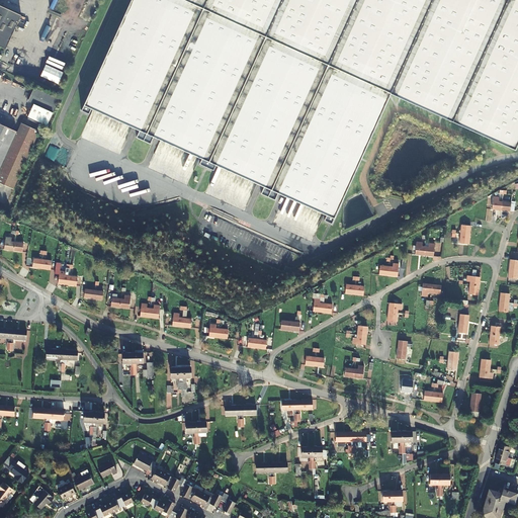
[(517,0),(131,0),(81,110),(89,114),(91,109),(141,132),(138,138),(151,145),(155,138),(203,160),(200,164),(214,170),(217,166),(264,187),(261,194),(275,200),(278,193),(327,216),(324,221),(332,224),(391,94),(515,150),(517,143),(517,0)]
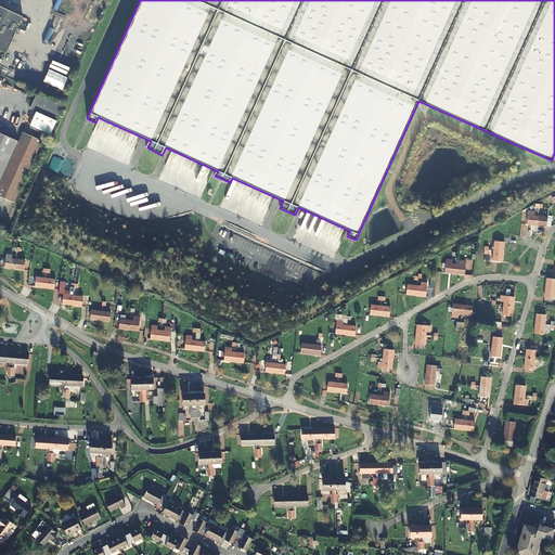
[(0,49),(3,51),(20,15),(0,5),(0,49)]
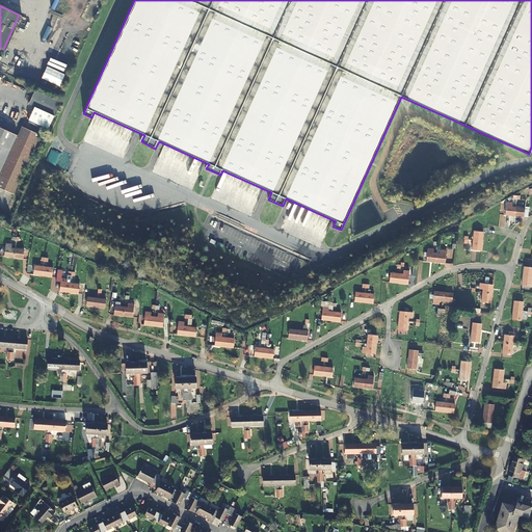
[(65,67),(69,60),(55,54),(52,60),(65,67)]
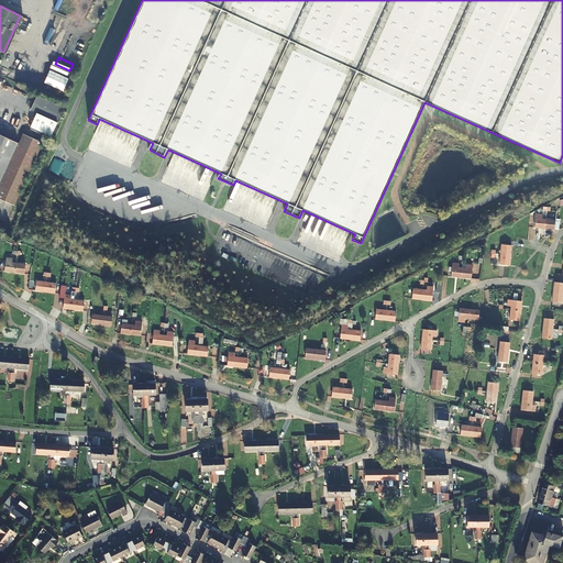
[(44,84),(64,91),(69,78),(50,70),(44,84)]
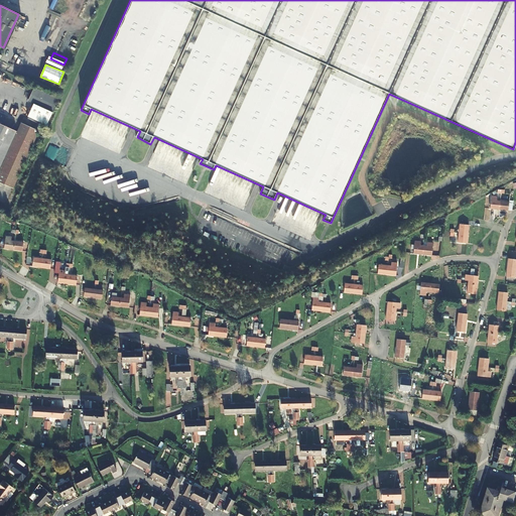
[(38,106),(44,92),(31,87),(25,100),(38,106)]
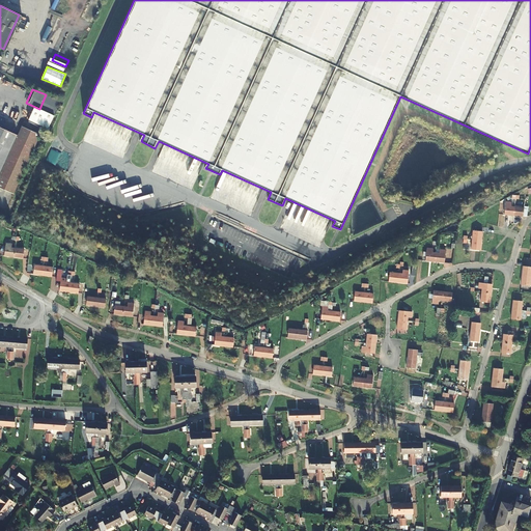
[(17,134),(0,127),(0,187),(12,193),(38,134),(20,126),(17,134)]
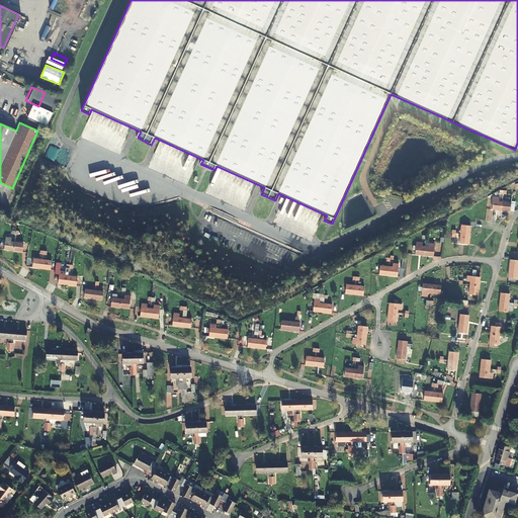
[(502,210),(502,201),(493,200),(492,208),(502,210)]
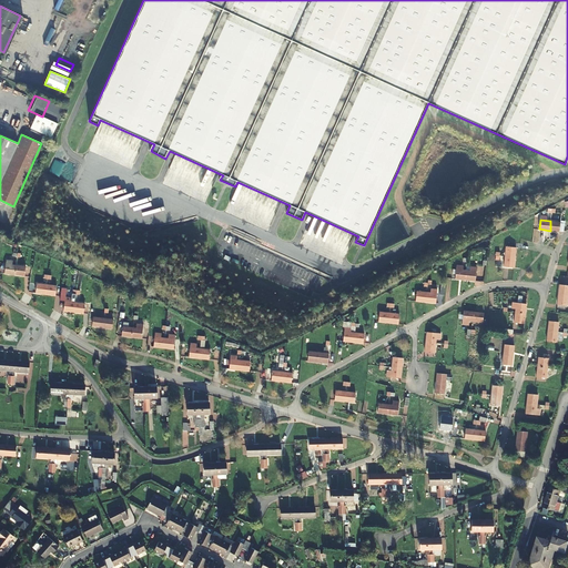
[(550,221),(550,231),(559,232),(560,222),(550,221)]
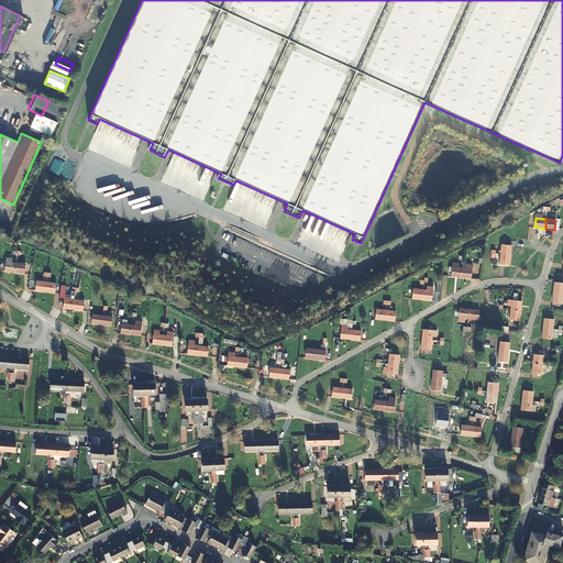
[(501,255),(510,255),(511,245),(503,244),(501,255)]
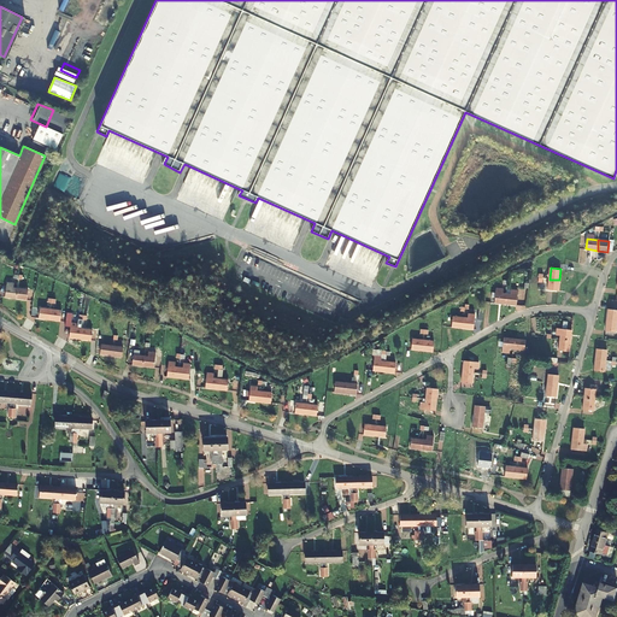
[(559,280),(550,280),(548,285),(546,283),(546,282),(542,281),(541,289),(558,291),(559,280)]
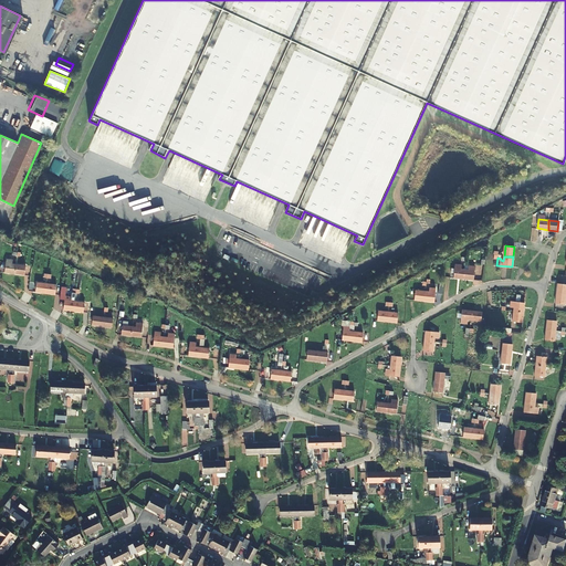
[(14,274),(16,264),(6,263),(4,273),(14,274)]
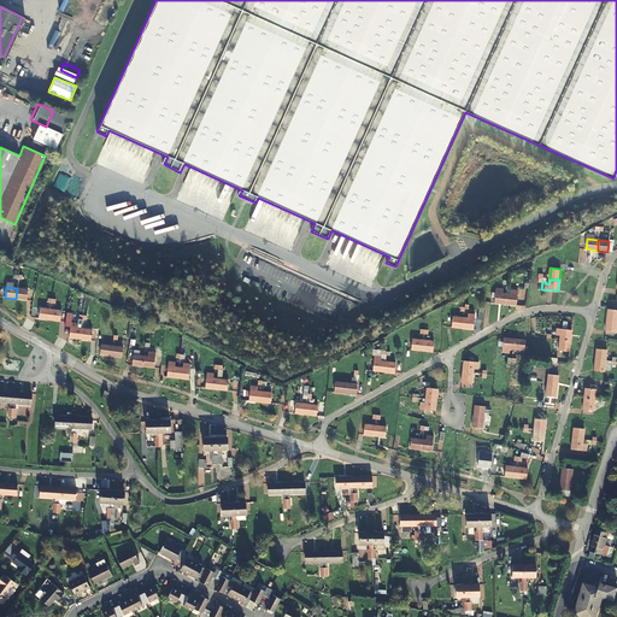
[(17,288),(16,299),(27,300),(28,289),(17,288)]
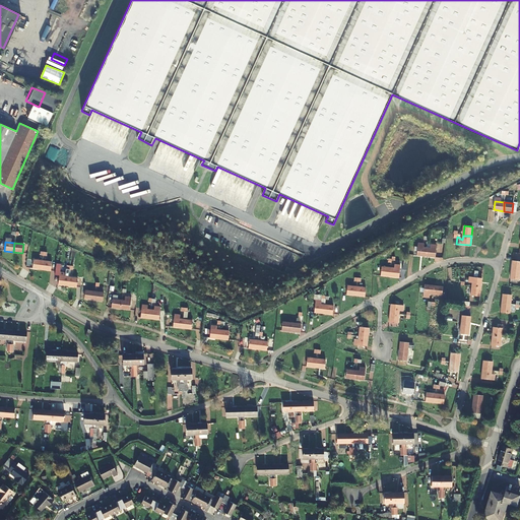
[(426,256),(427,248),(417,247),(416,255),(426,256)]
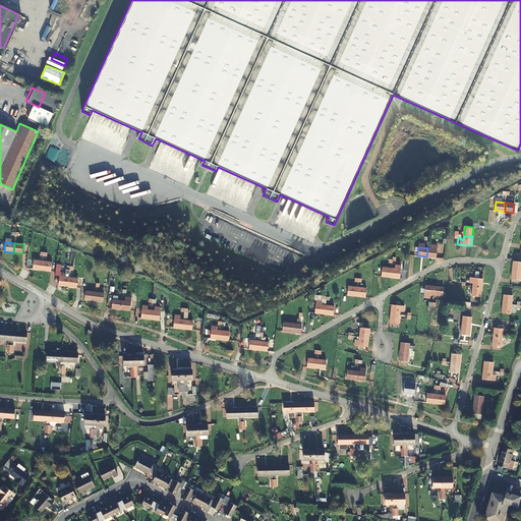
[(427,248),(426,256),(437,257),(438,249),(427,248)]
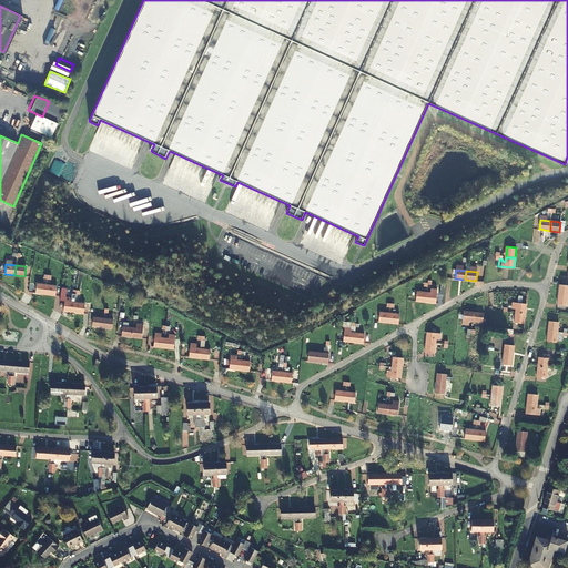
[(46,294),(47,284),(37,283),(36,293),(46,294)]
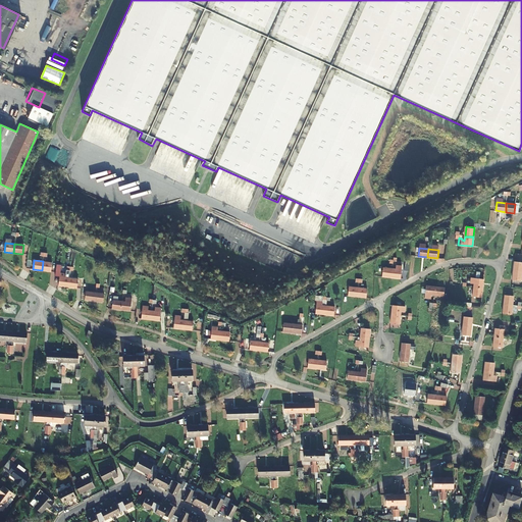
[(52,262),(43,261),(42,270),(50,271),(52,262)]
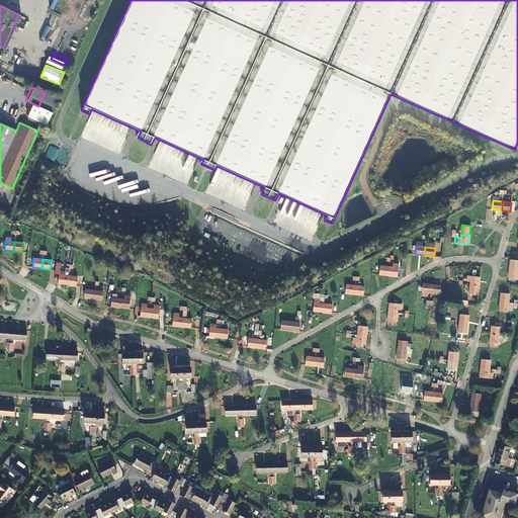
[(509,268),(517,269),(517,268),(517,259),(510,259),(509,268)]
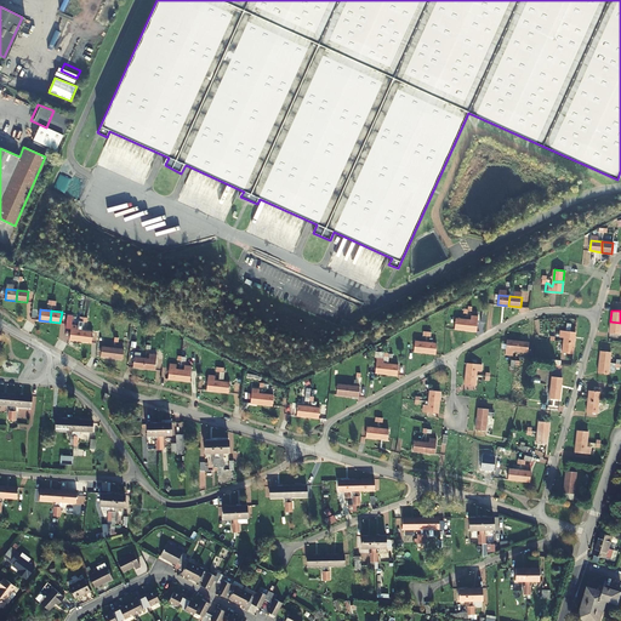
[(466,319),(465,330),(476,331),(477,317),(471,315),(471,320),(466,319)]
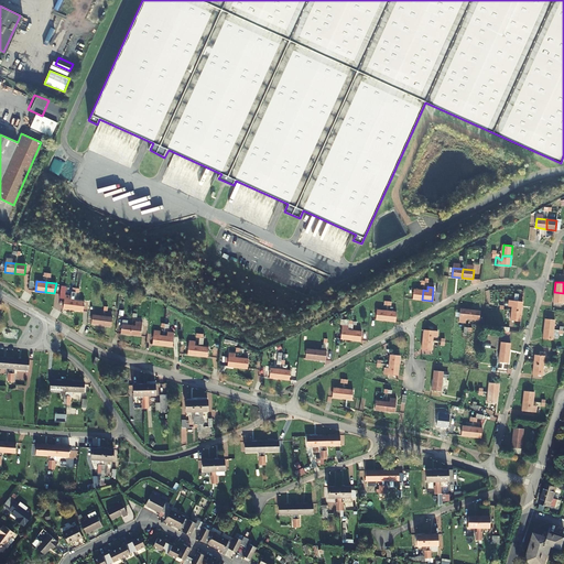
[(412,299),(422,300),(423,290),(413,289),(412,299)]
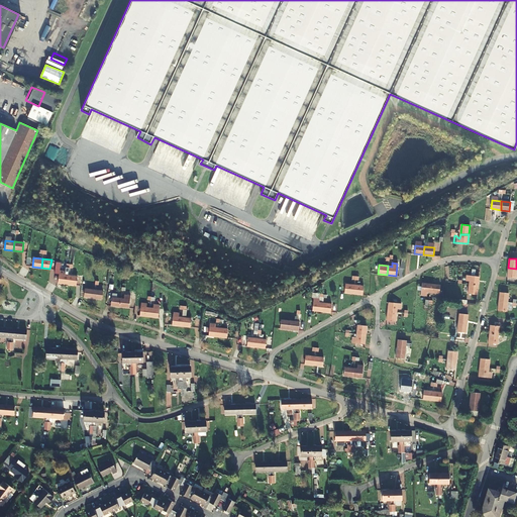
[(511,277),(516,278),(516,269),(508,268),(507,277),(511,277)]
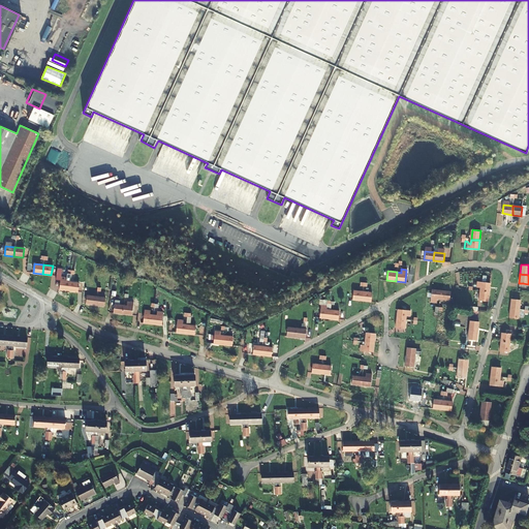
[(69,290),(70,281),(61,280),(59,289),(69,290)]
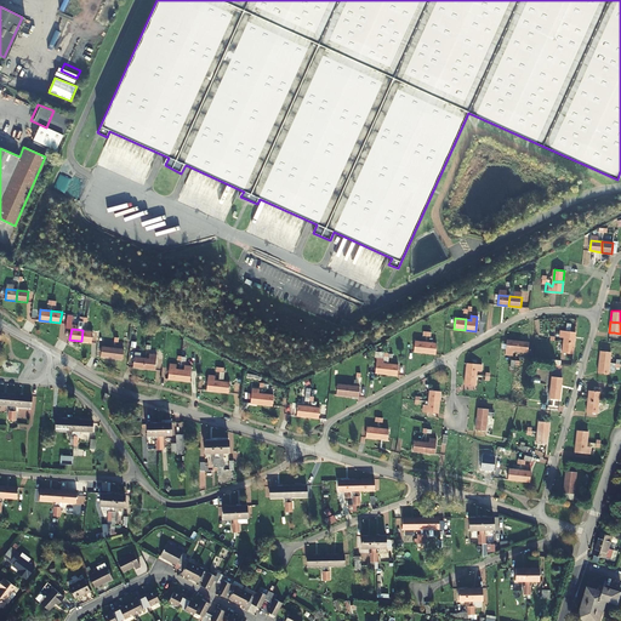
[(92,332),(83,330),(81,341),(91,342),(92,332)]
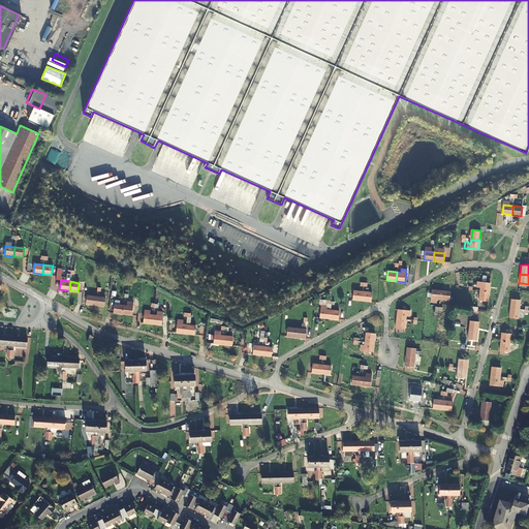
[(479,291),(489,292),(490,282),(480,282),(479,291)]
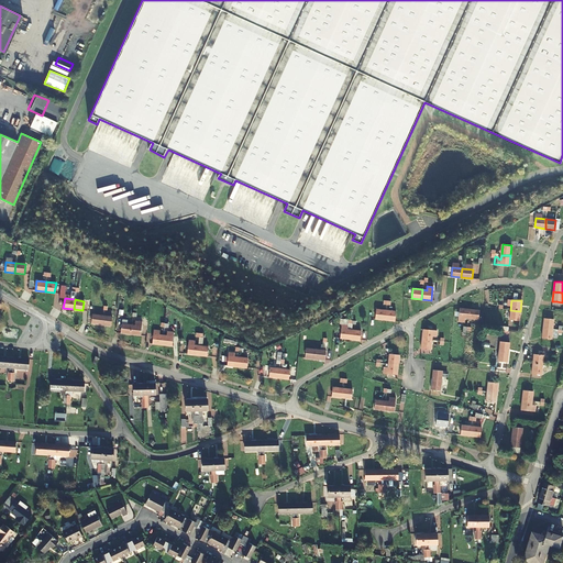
[(468,319),(468,309),(460,308),(459,318),(468,319)]
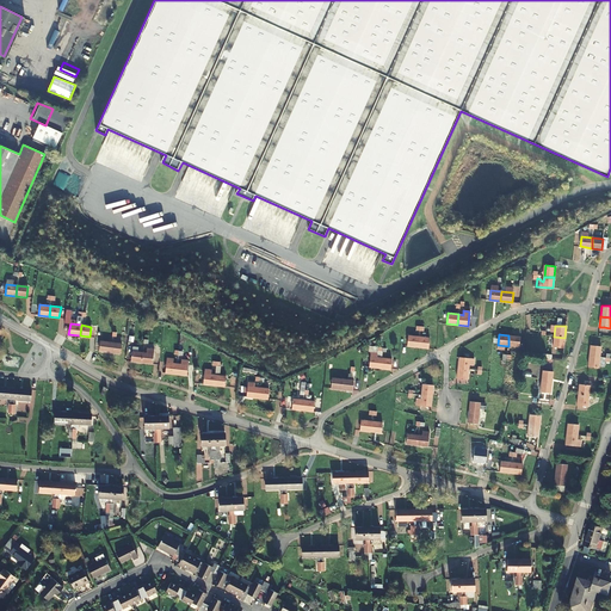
[(418,347),(419,337),(408,335),(407,346),(418,347)]
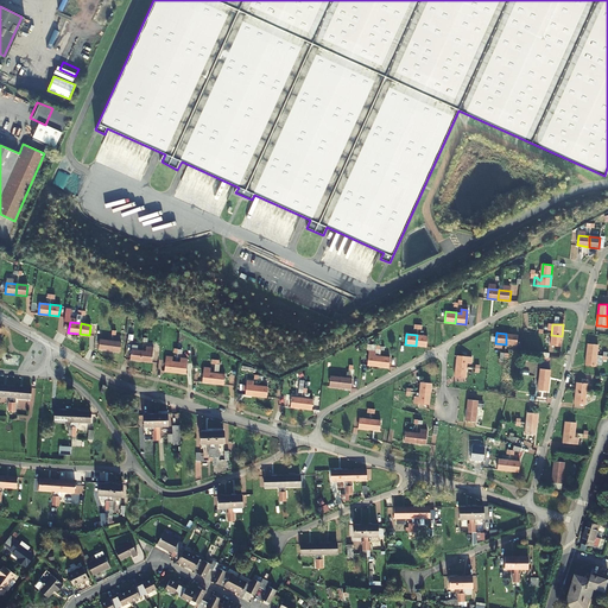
[(506,334),(506,344),(517,346),(518,335),(506,334)]
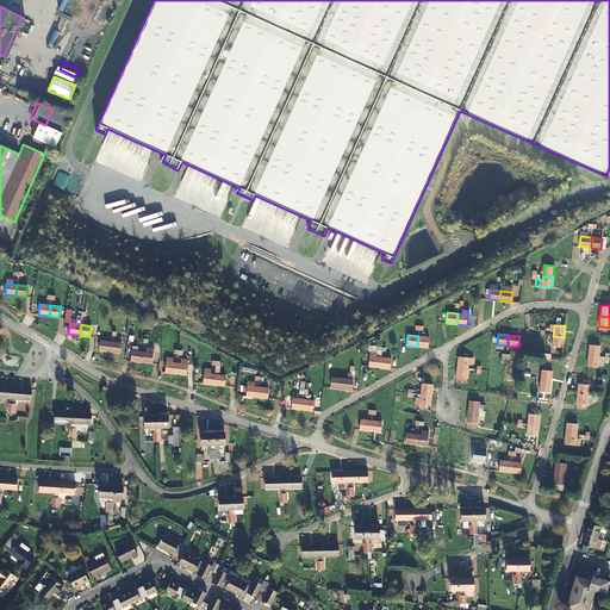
[(418,336),(417,347),(428,348),(429,337),(418,336)]
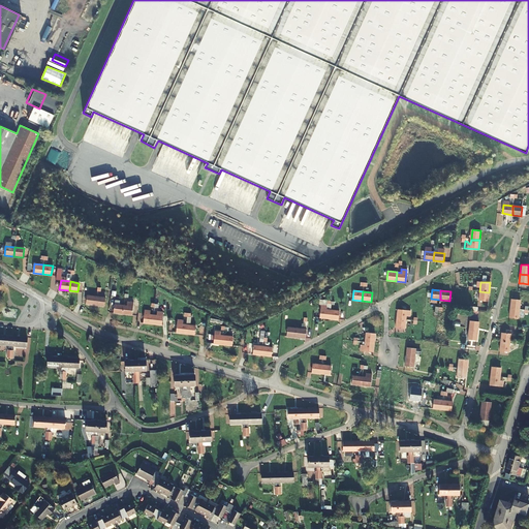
[(489,292),(479,291),(478,301),(488,302),(489,292)]
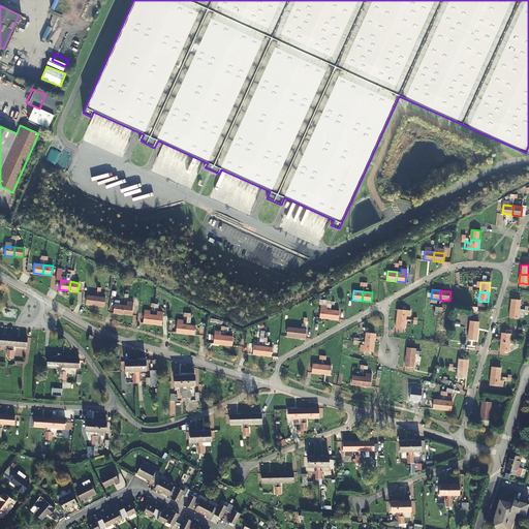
[(95,305),(96,297),(87,294),(86,304),(95,305)]
